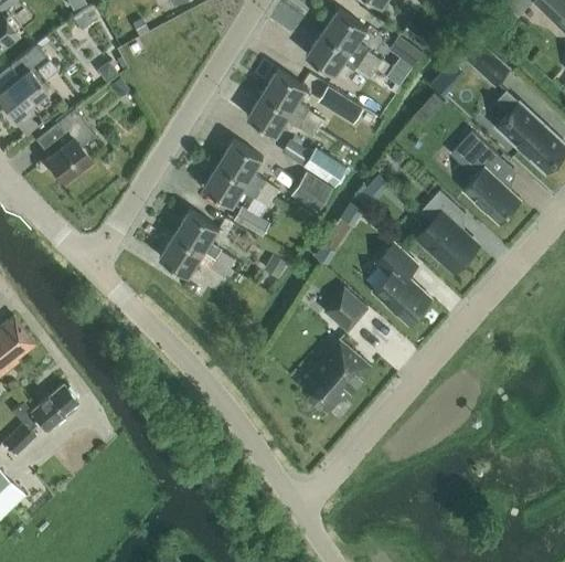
[(0,13),(0,12),(16,0),(0,0),(0,51),(18,38),(0,13)]
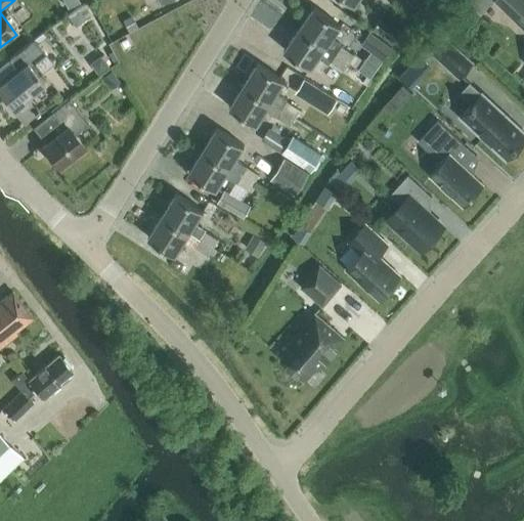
[(80,4),(77,0),(67,0),(62,2),(67,11),(80,4)]
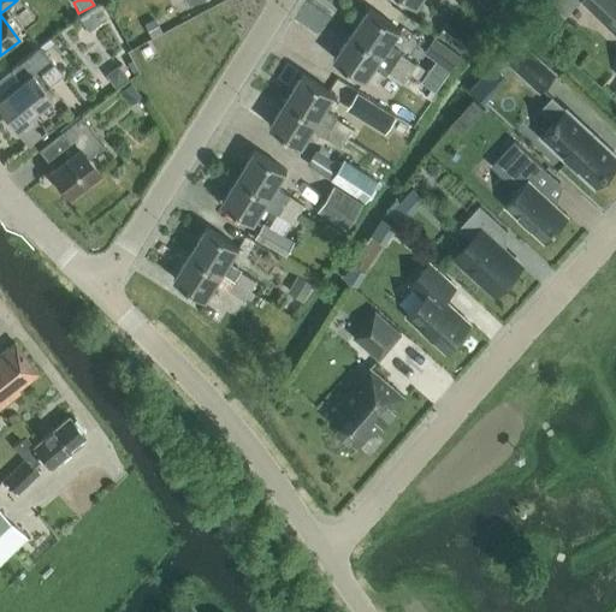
[(402,0),(418,10),(424,0),(402,0)]
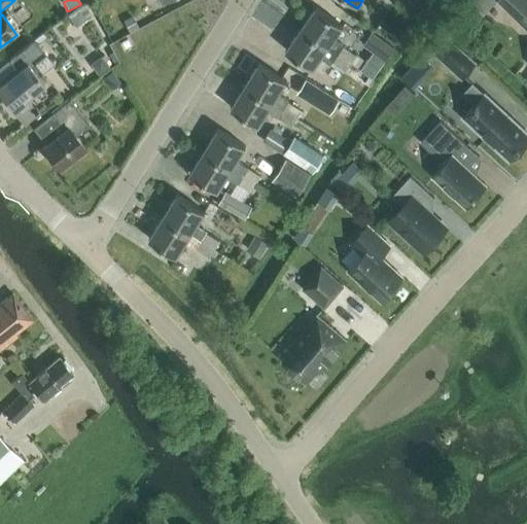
[(394,3),(389,0),(375,0),(390,9),(394,3)]
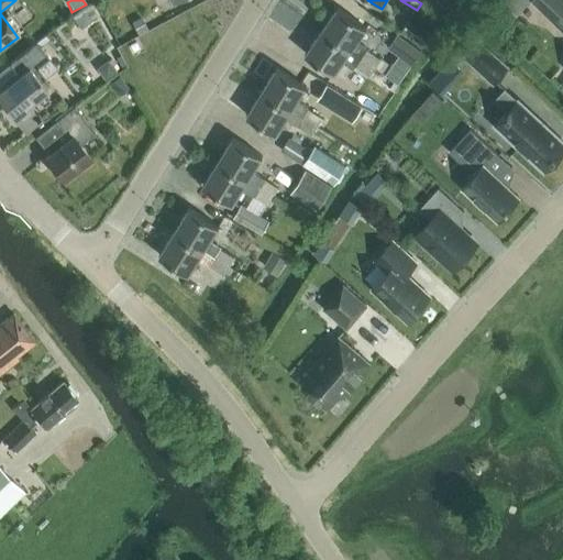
[(463,3),(459,0),(432,0),(453,17),(454,14),(462,20),(471,10),(463,3)]
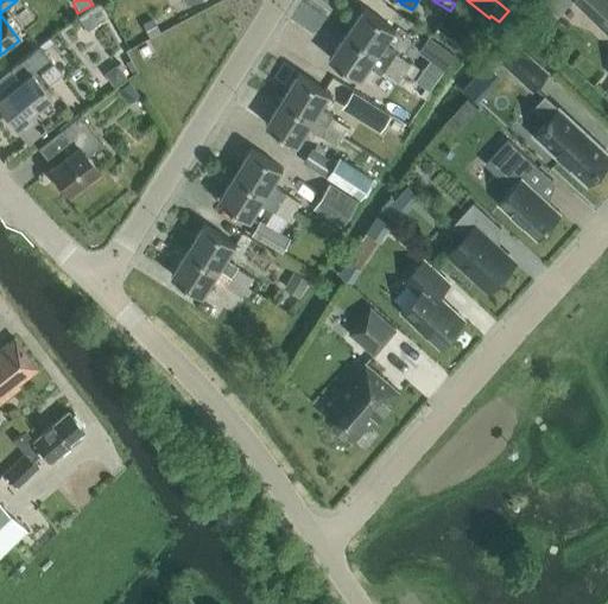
[(607,2),(605,0),(571,0),(570,1),(597,27),(607,37),(607,2)]
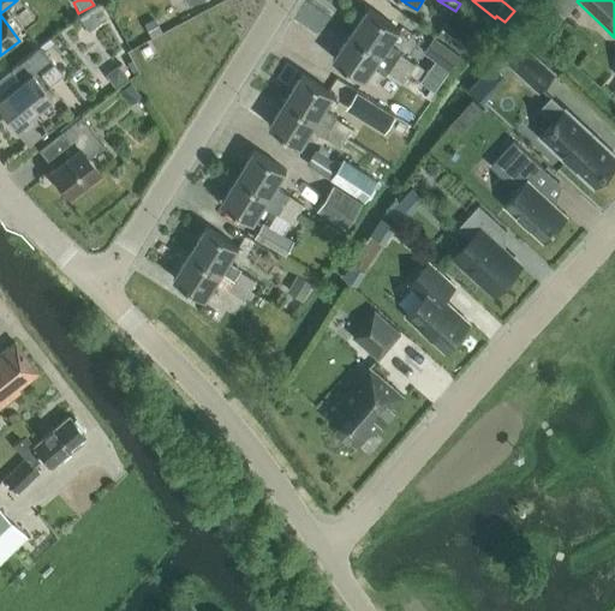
[(81,22),(89,34),(101,24),(91,13),(81,22)]
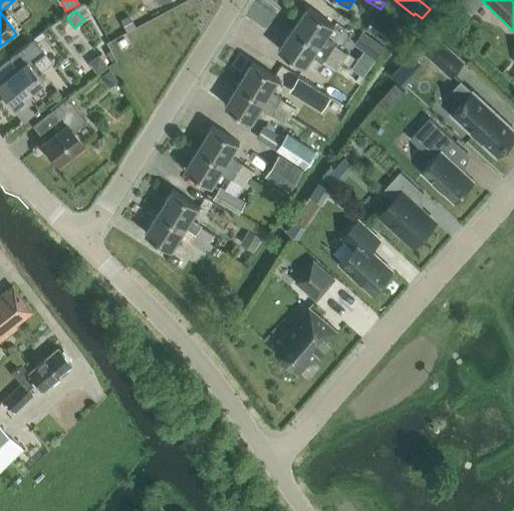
[(127,35),(150,22),(144,11),(120,24),(121,24),(116,27),(120,35),(125,32),(127,35)]
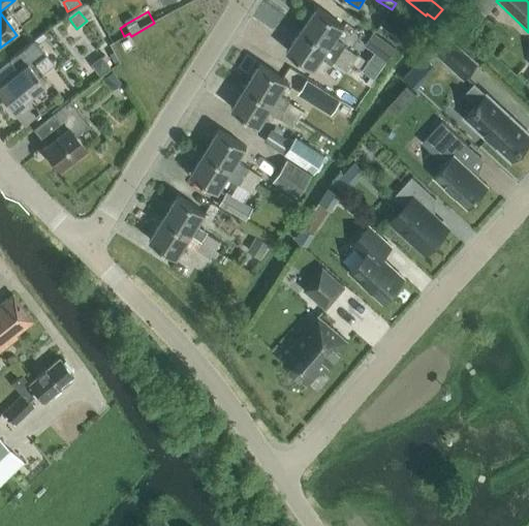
[(316,11),(302,32),(350,66),(356,57),(335,42),(344,30),(316,11)]
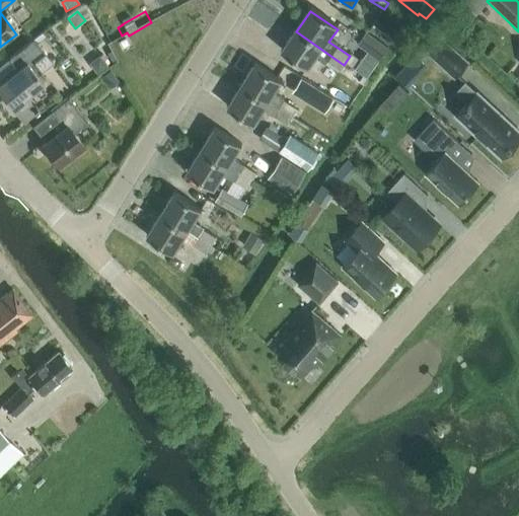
[(386,45),(394,31),(376,19),(368,32),(386,45)]
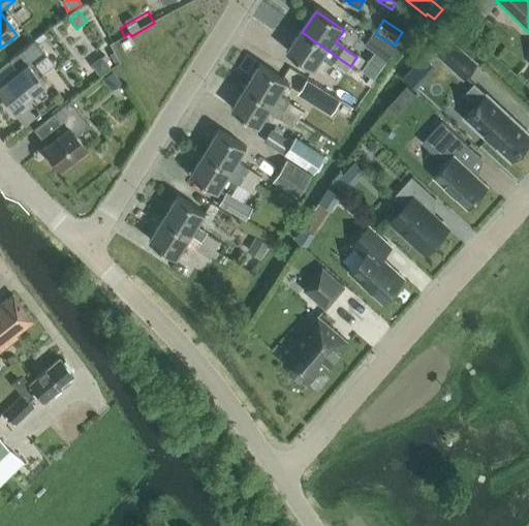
[(350,66),(302,32),(287,54),(313,72),(314,72),(318,67),(322,60),(344,74),(350,66)]
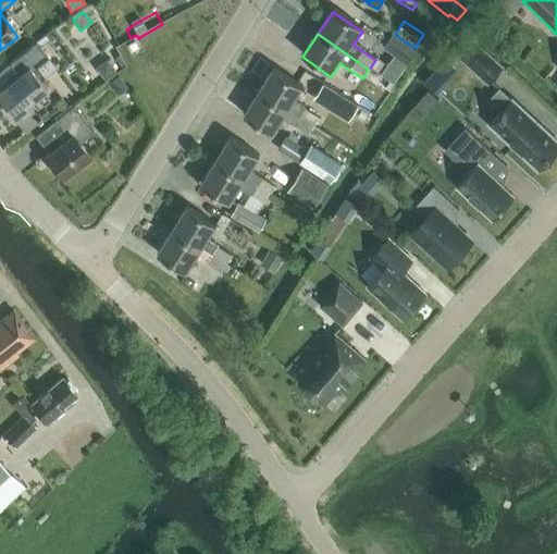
[(467,36),(450,52),(459,60),(486,86),(502,70),(474,44),(467,36)]
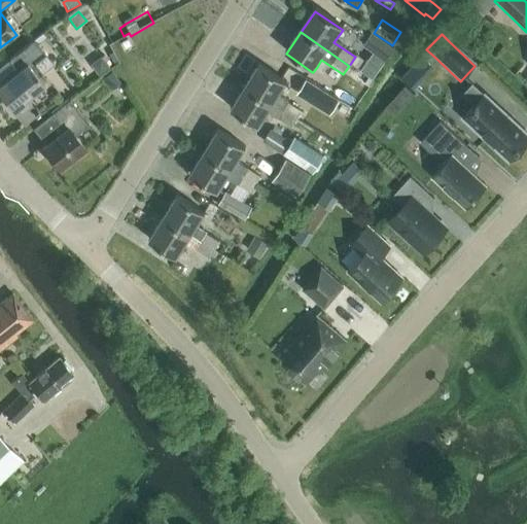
[(392,51),(370,36),(362,46),(385,62),(392,51)]
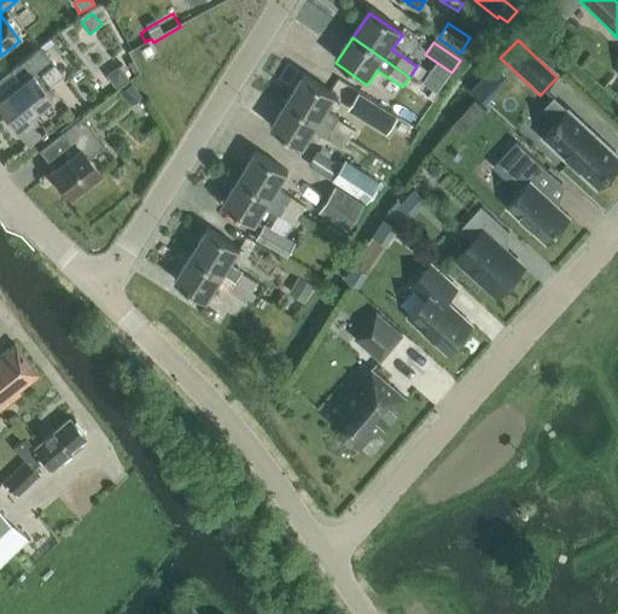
[(35,80),(52,66),(39,51),(11,72),(21,85),(0,100),(0,113),(27,147),(46,133),(33,117),(52,101),(35,80)]
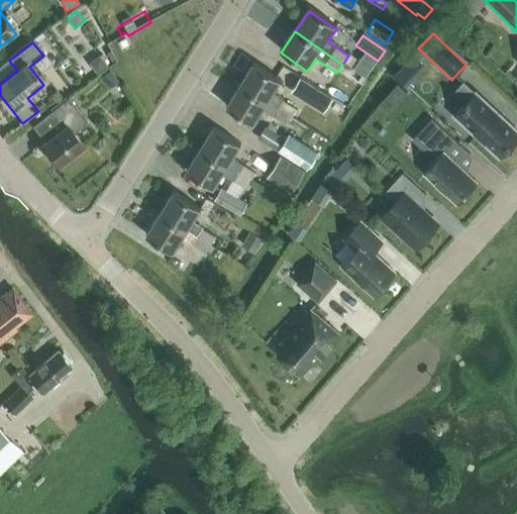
[(93,62),(92,71),(96,76),(106,69),(99,58),(93,62)]
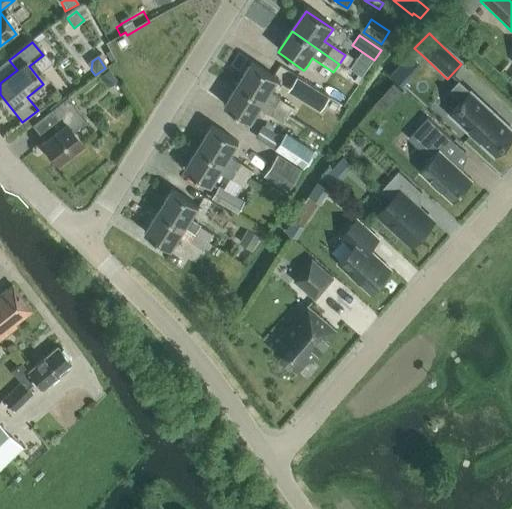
[(409,57),(390,78),(398,85),(417,65),(409,57)]
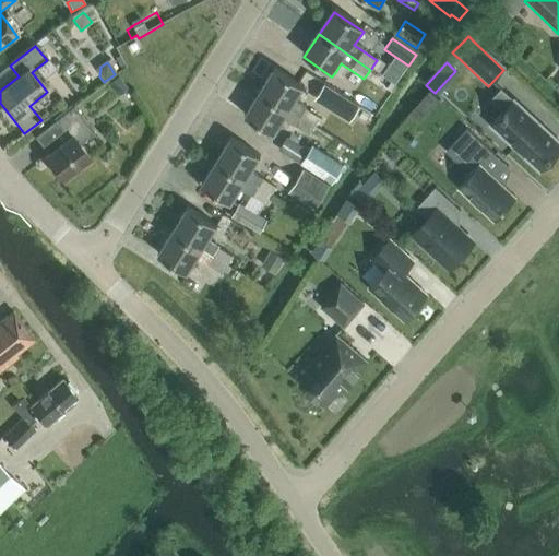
[(274,70),(259,94),(314,129),(320,120),(295,105),(304,89),(274,70)]
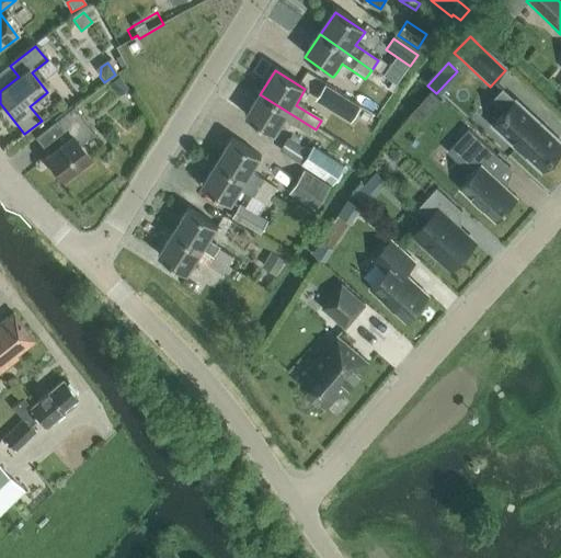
[(342,72),(334,84),(361,100),(368,88),(342,72)]
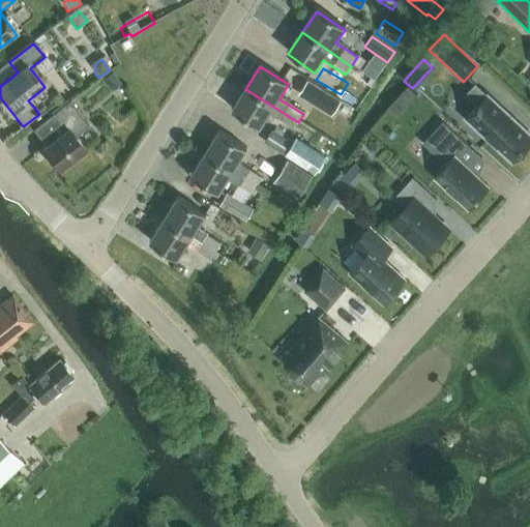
[(121,87),(112,76),(101,83),(111,95),(121,87)]
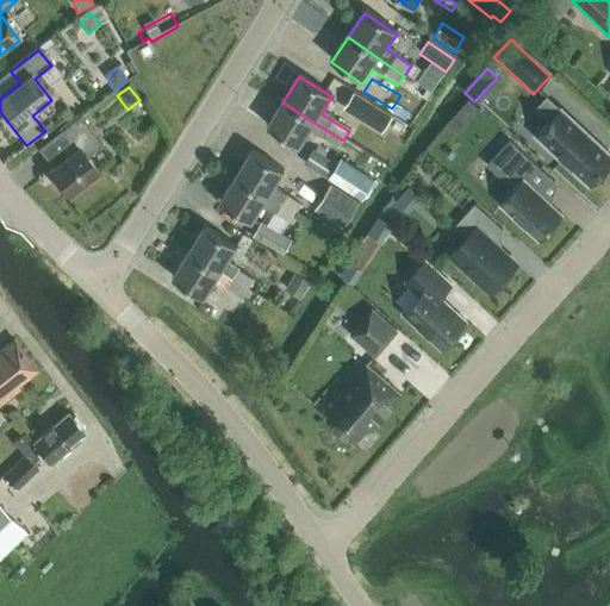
[(354,95),(344,111),(381,132),(392,114),(384,110),(355,93),(354,95)]
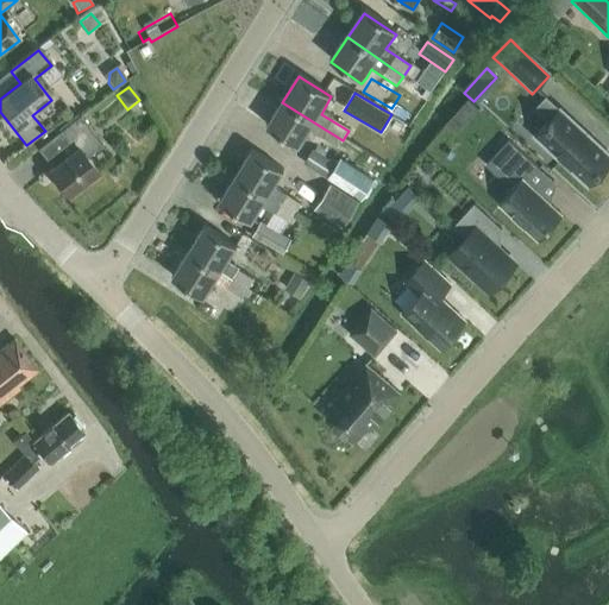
[(548,125),(535,138),(589,187),(608,164),(608,156),(560,112),(559,112),(546,100),(534,112),(548,125)]
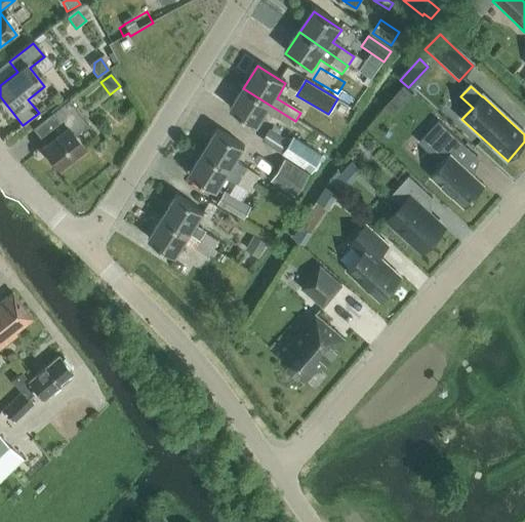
[(412,95),(403,87),(398,93),(406,102),(412,95)]
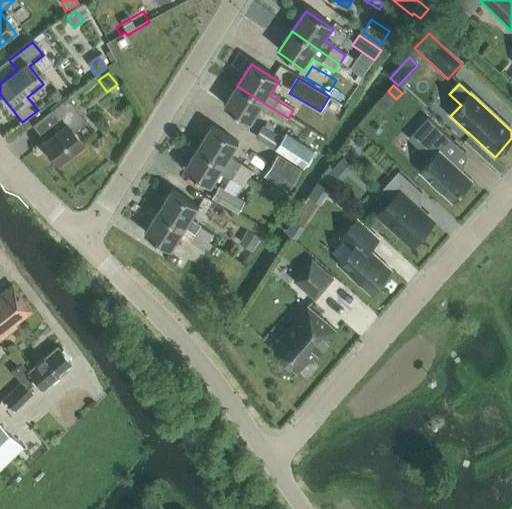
[(288,118),(237,86),(223,108),(251,125),(260,111),(283,125),(288,118)]
